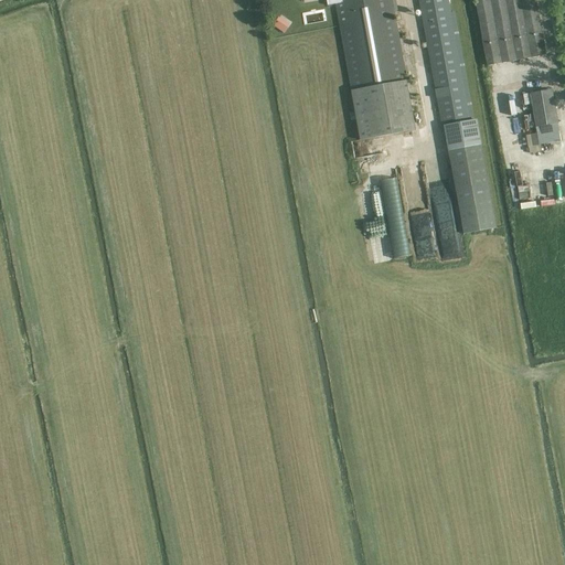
[(336,4),(361,141),(416,130),(393,0),(348,0),(345,0),(327,0),(328,7),(336,4)]
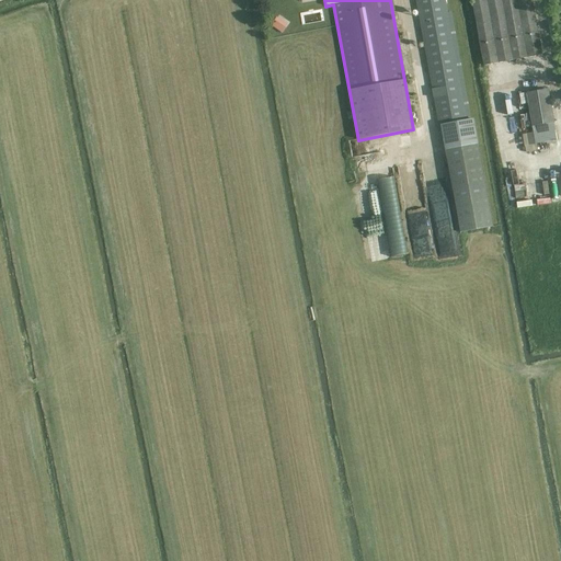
[(415,0),(438,126),(443,126),(471,119),(453,12),(448,12),(446,0),(415,0)]
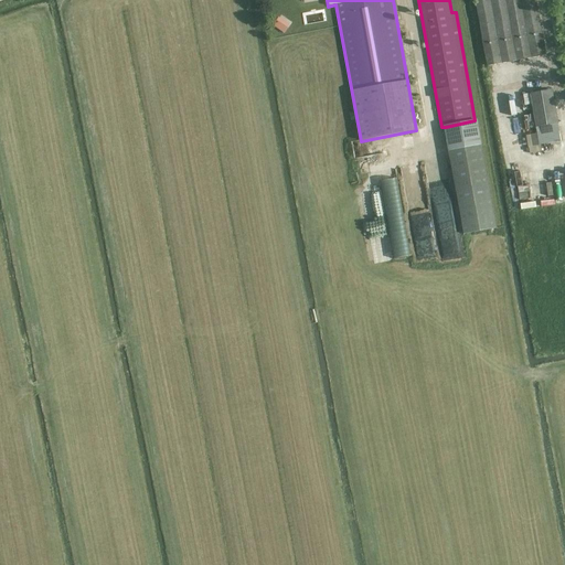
[(536,0),(475,0),(488,66),(546,55),(536,0)]
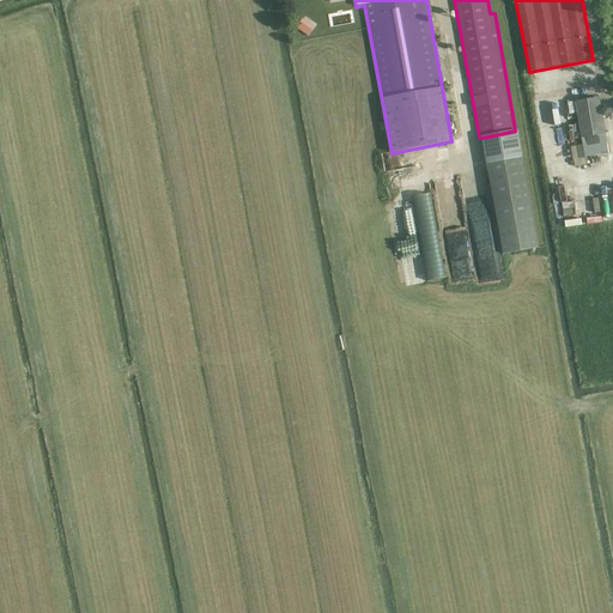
[(297,28),(308,37),(315,29),(304,19),(297,28)]
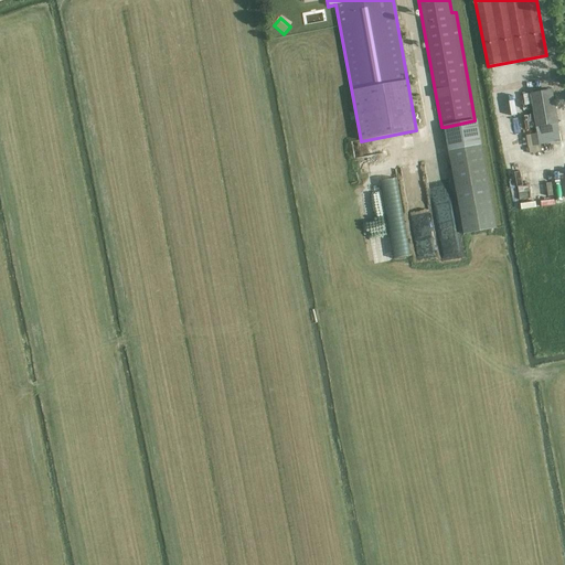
[(561,141),(553,89),(531,93),(539,145),(561,141)]
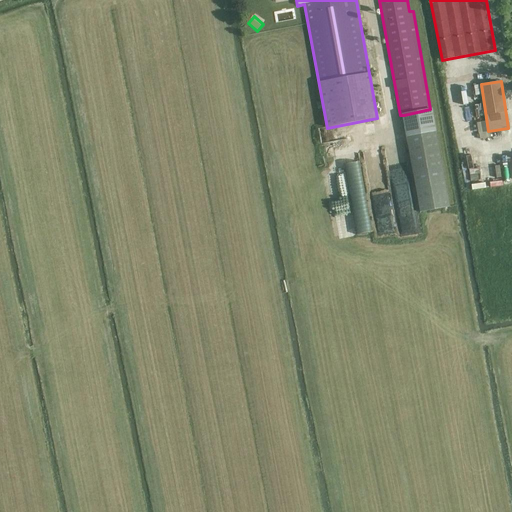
[(432,108),(430,109),(404,115),(420,212),(450,207),(432,108)]
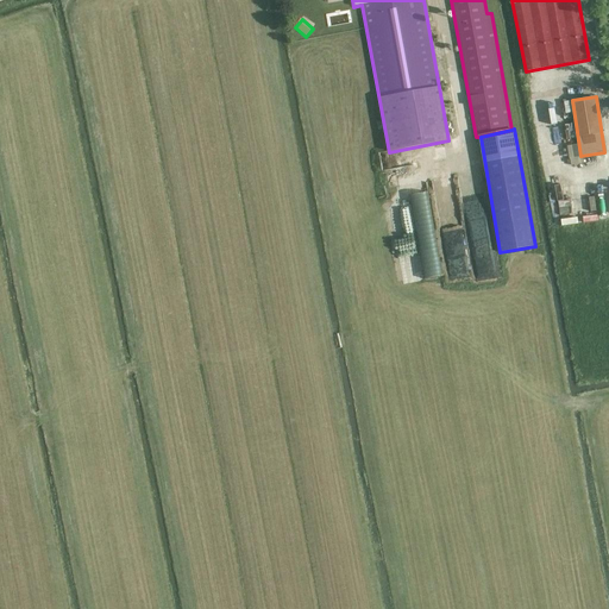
[(409,194),(422,280),(440,276),(426,192),(409,194)]
